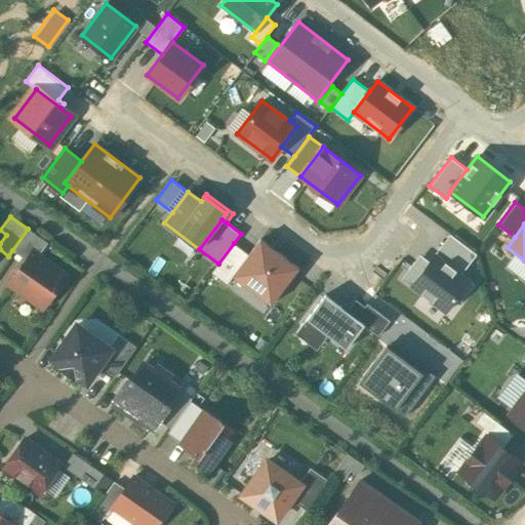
[(46,242),(28,229),(12,250),(25,259),(31,251),(37,255),(46,242)]
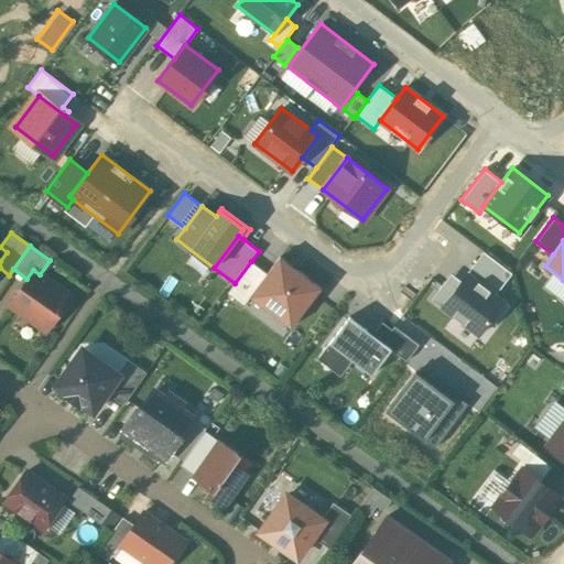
[(483,252),(467,273),(496,294),(512,273),(483,252)]
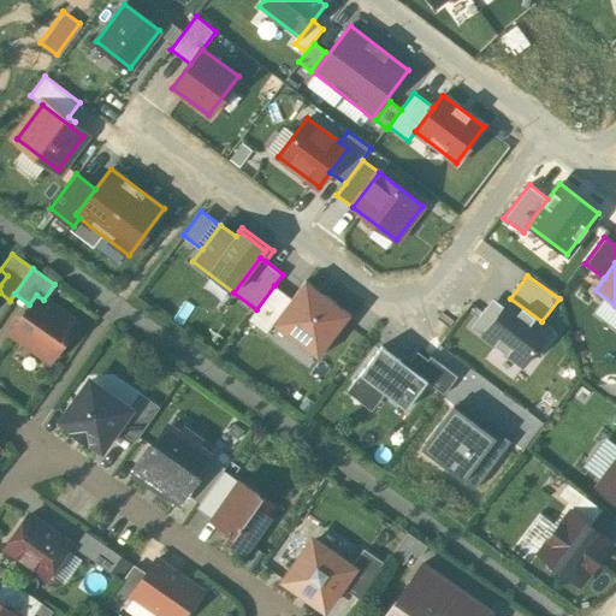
[(350,314),(306,280),(292,298),(273,324),(318,357),(350,314)]
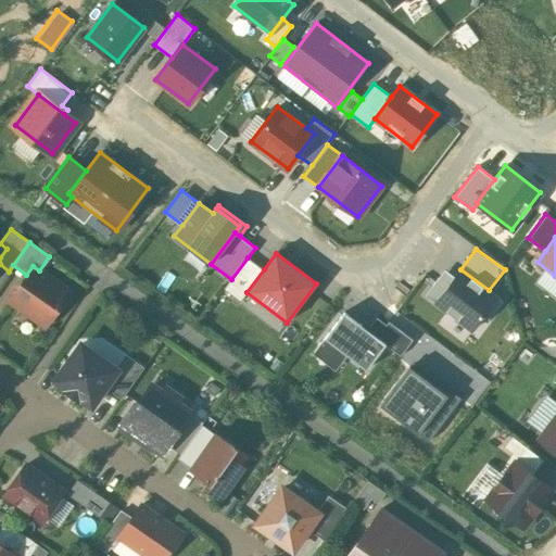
[(264,269),(248,257),(231,279),(224,289),(240,301),(247,292),(264,269)]
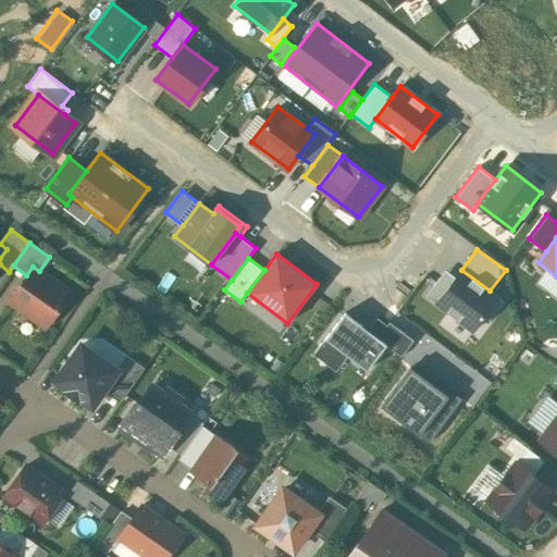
[(33,267),(26,275),(8,300),(45,326),(69,292),(39,271),(33,267)]
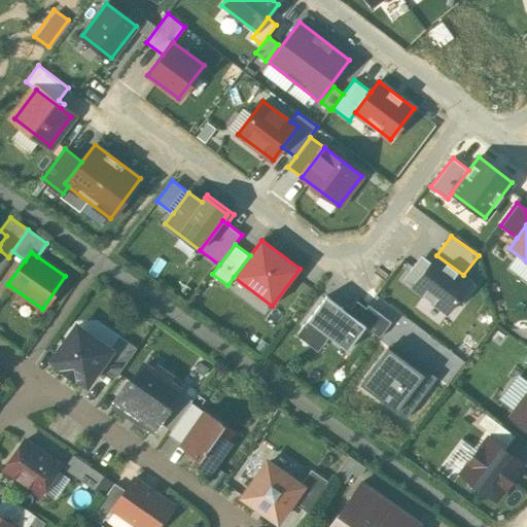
[(463,275),(436,255),(425,270),(416,262),(402,279),(448,313),(457,300),(462,304),(477,285),(463,275)]
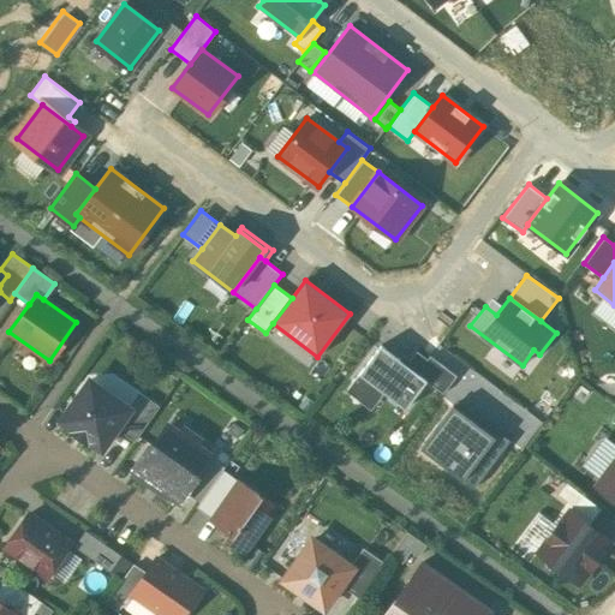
[(384,393),(405,408),(427,380),(400,359),(381,345),(346,390),(371,410),(384,393)]
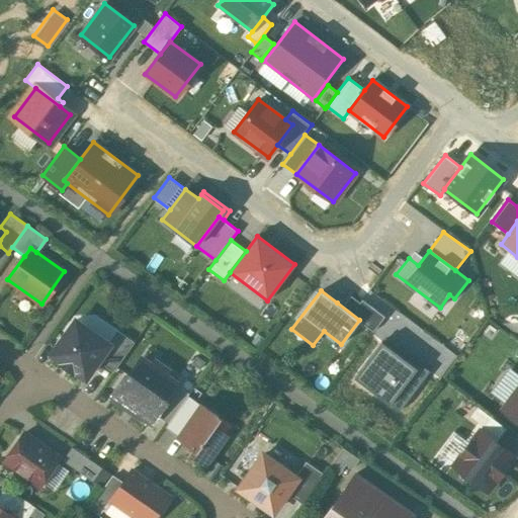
[(337,303),(359,320),(374,331),(384,317),(362,299),(360,303),(351,295),(345,304),(340,298),(337,303)]
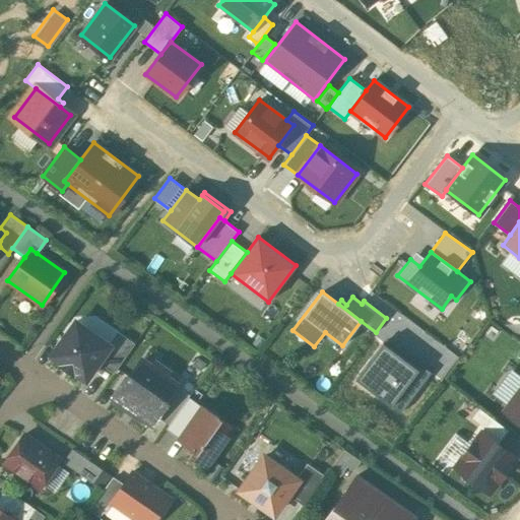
[(83,327),(74,321),(51,354),(62,363),(61,364),(72,372),(73,371),(84,379),(96,362),(109,345),(107,344),(100,339),(102,335),(86,324),(83,327)]
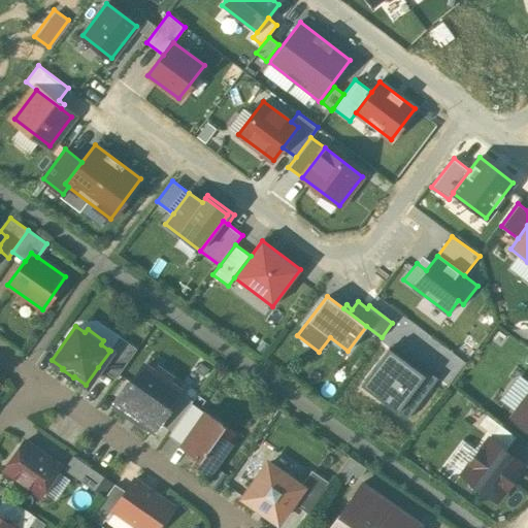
[(118,336),(108,350),(110,351),(98,367),(114,378),(135,349),(118,336)]
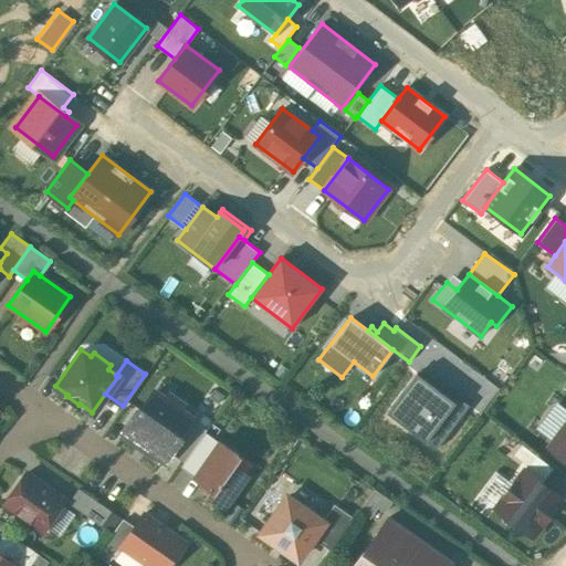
[(468,406),(420,369),(389,411),(436,448),(468,406)]
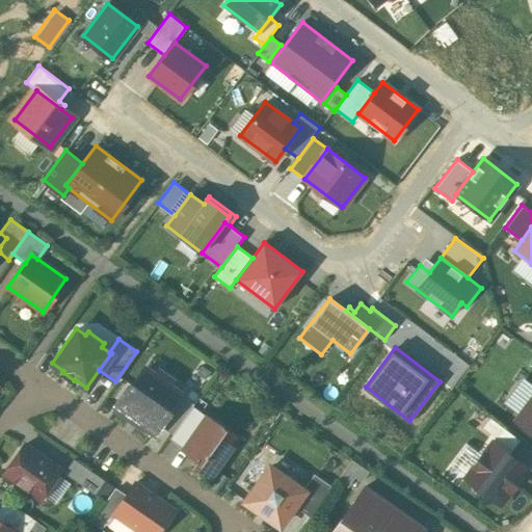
[(132,386),(129,383),(114,404),(154,432),(159,425),(168,411),(166,409),(178,393),(167,386),(170,380),(158,371),(155,376),(143,369),(132,386)]
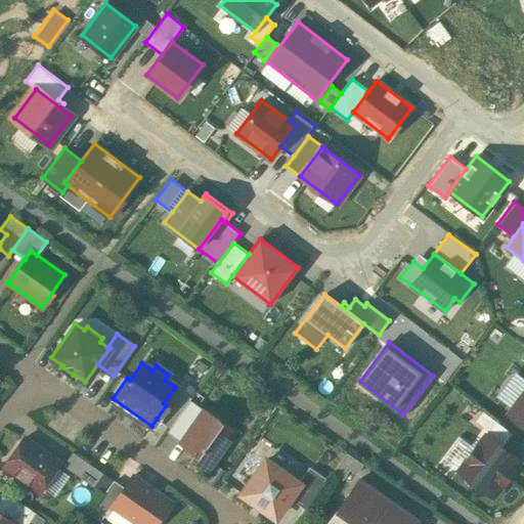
[(190,398),(175,387),(164,403),(166,405),(157,419),(169,428),(188,400),(190,398)]
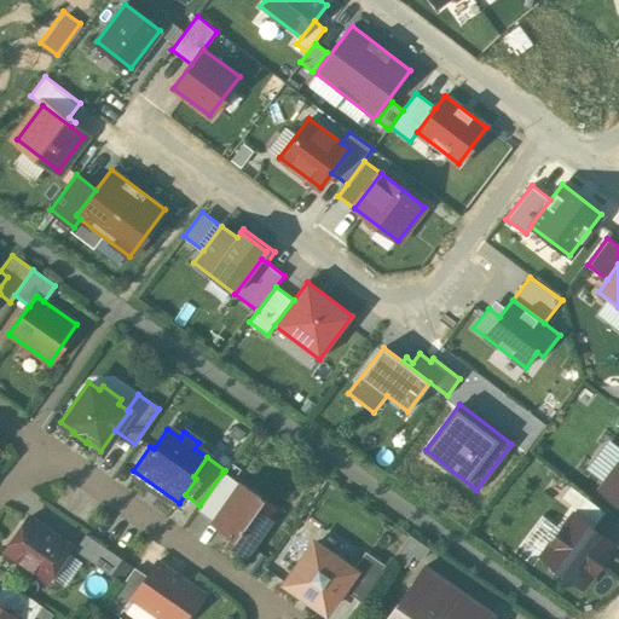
[(618,462),(599,489),(618,503),(618,462)]
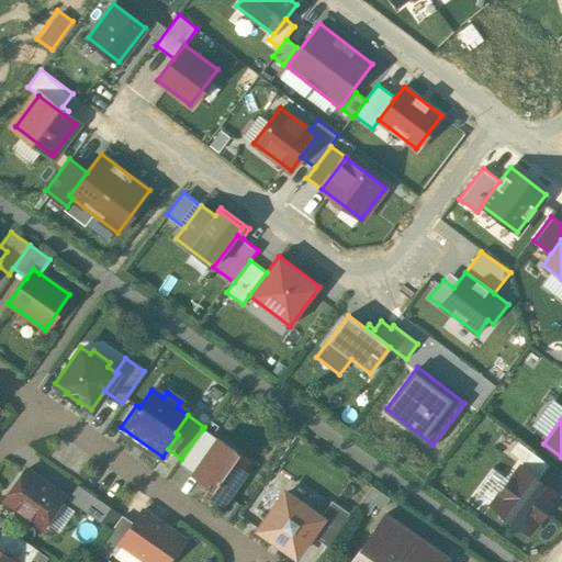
[(202,429),(181,459),(178,463),(192,473),(216,439),(202,429)]
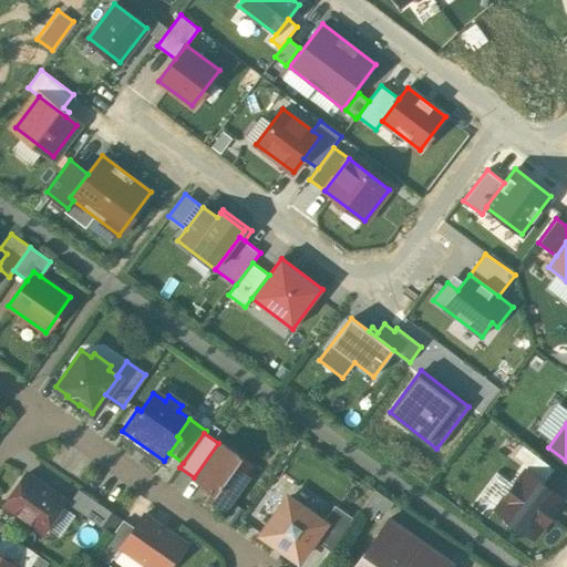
[(218,443),(194,477),(194,478),(212,491),(207,496),(224,508),(246,476),(232,465),(238,456),(218,443)]
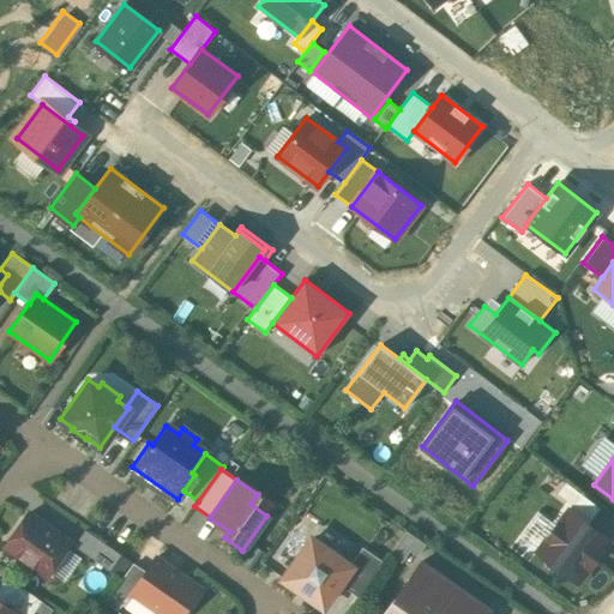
[(569,510),(587,523),(600,507),(566,481),(558,492),(573,504),(569,510)]
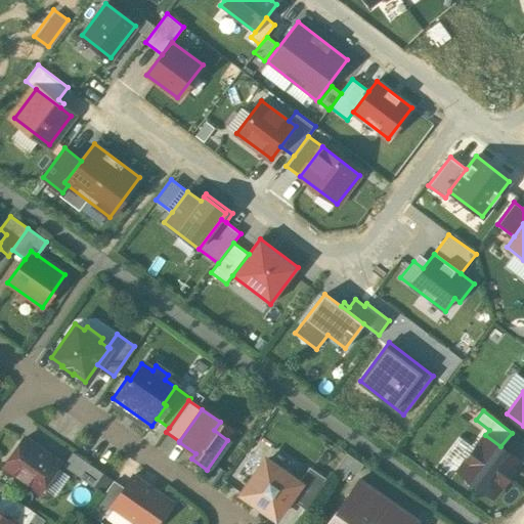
[(459,470),(493,496),(520,462),(500,446),(485,435),(459,470)]
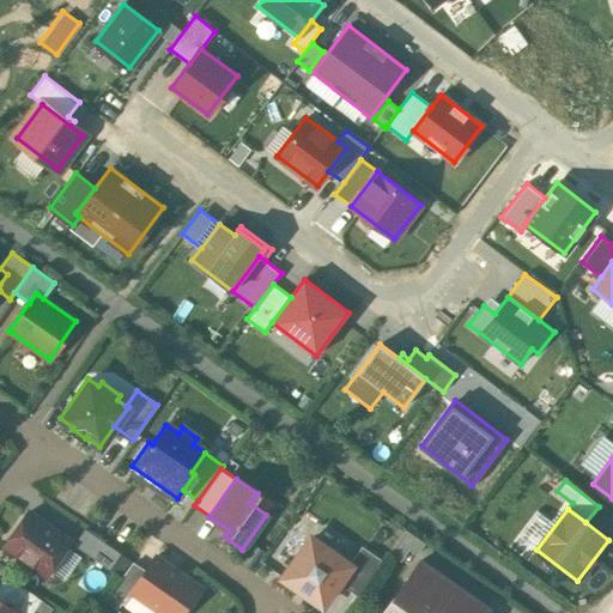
[(68,541),(28,511),(4,545),(25,560),(26,563),(35,569),(36,568),(36,569),(46,575),(68,541)]
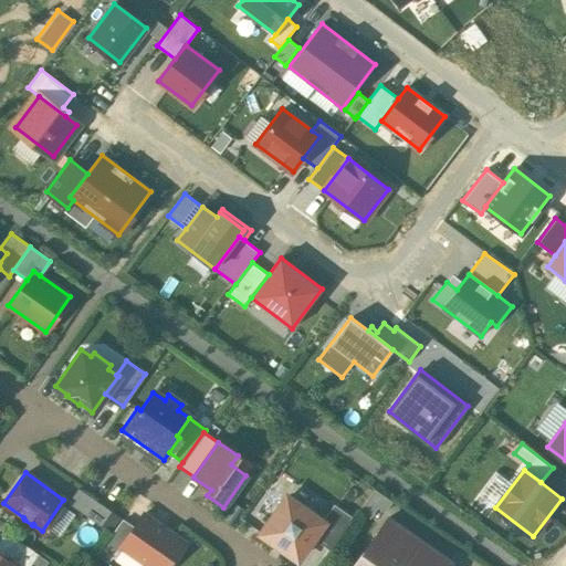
[(111,511),(77,489),(66,503),(100,526),(111,511)]
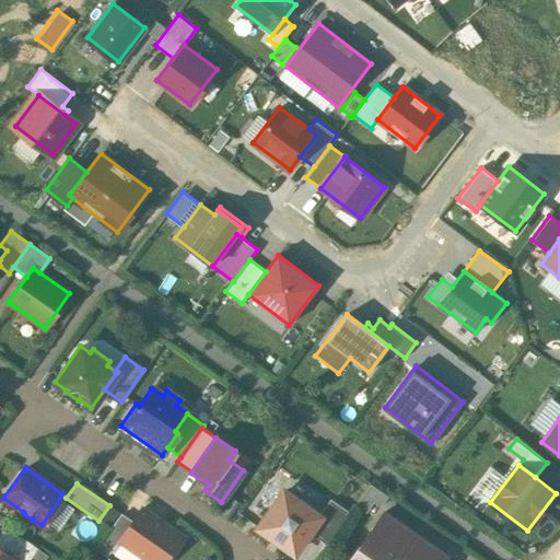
[(317,515),(283,491),(277,500),(270,504),(266,512),(264,518),(258,527),(293,552),(307,532),(318,516),(317,515)]
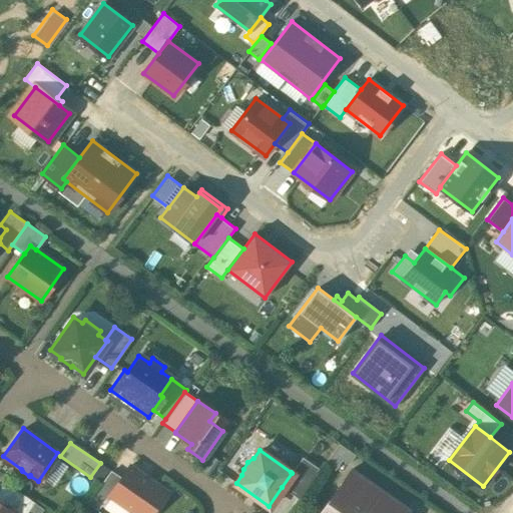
[(302,457),(291,472),(292,473),(282,487),(299,499),(319,469),(302,457)]
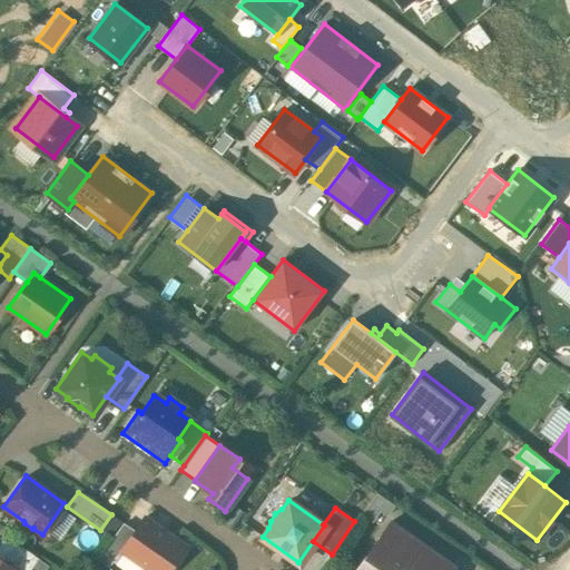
[(168,569),(185,547),(143,518),(130,536),(120,549),(150,569),(168,569)]
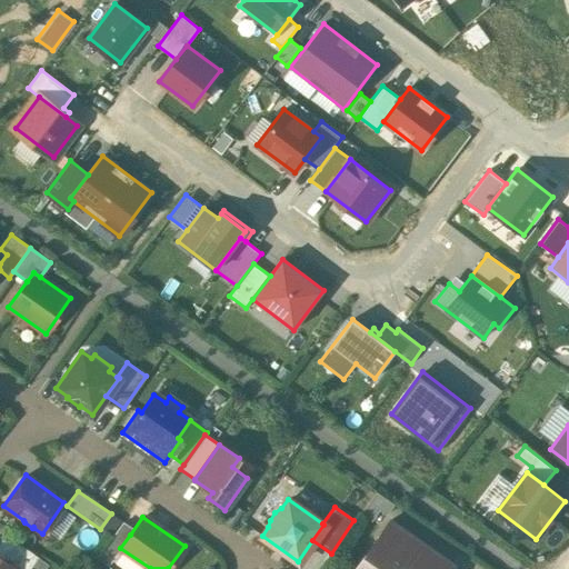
[(401,568),(420,542),(389,520),(371,545),(353,568),(401,568)]
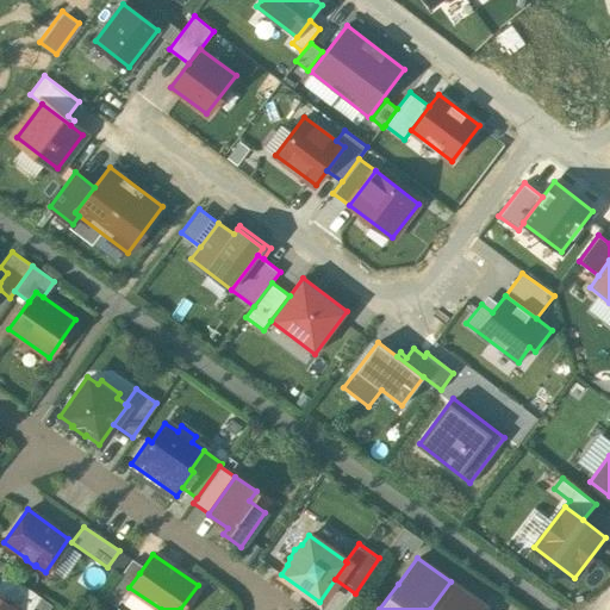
[(129,587),(139,573),(128,565),(106,596),(117,604),(129,587)]
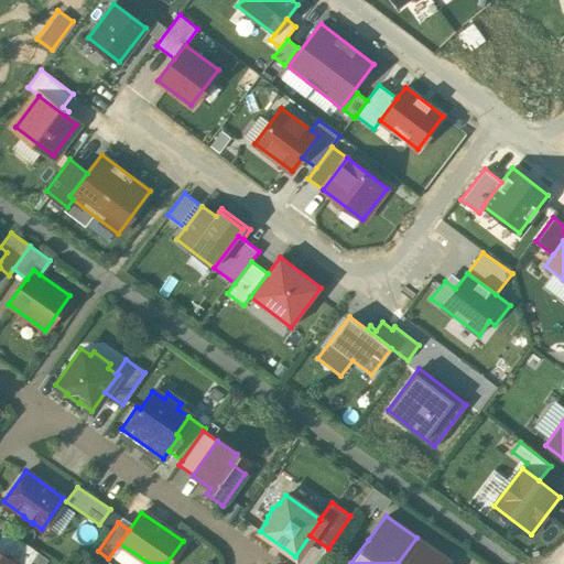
[(4,530),(0,535),(0,553),(15,563),(29,563),(38,552),(4,530)]
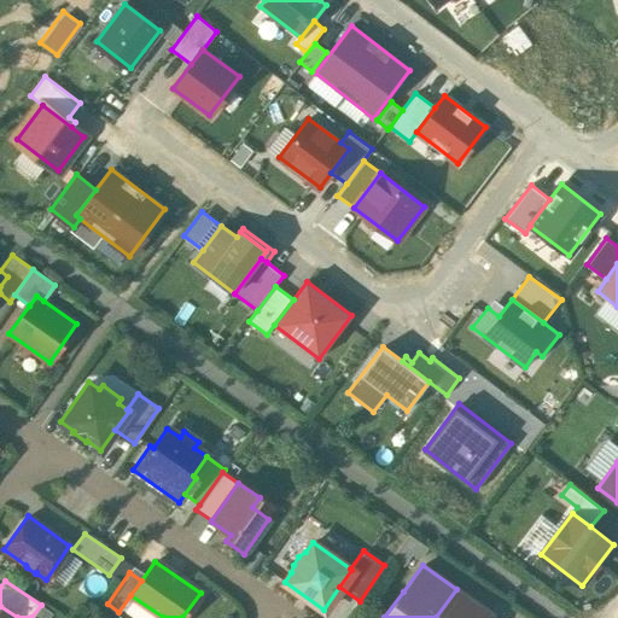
[(487,617),(491,613),(456,589),(436,617),(487,617)]
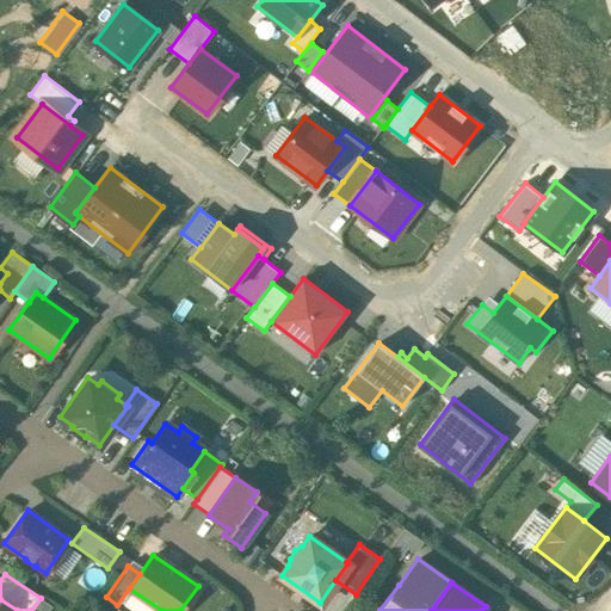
[(17,610),(0,599),(0,610),(17,610)]
